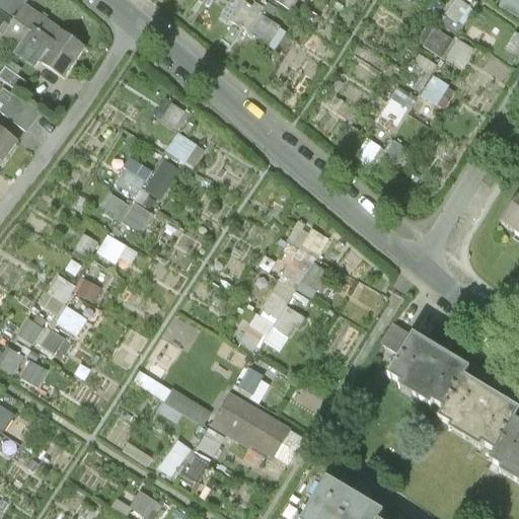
[(0,32),(0,38),(4,41),(25,9),(28,5),(20,0),(0,0),(0,17),(7,22),(0,32)]
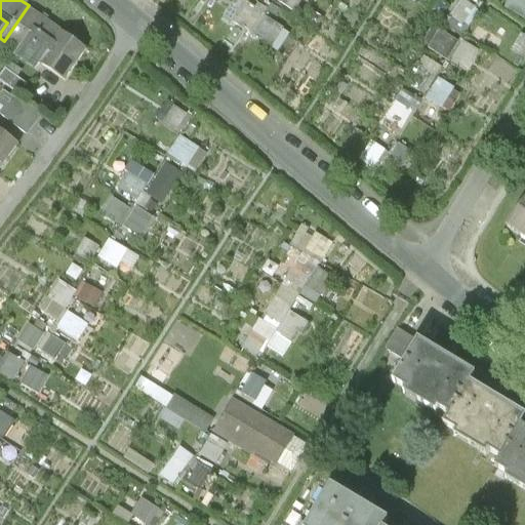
[(241,0),(239,0),(228,21),(270,45),(282,25),(241,0)]
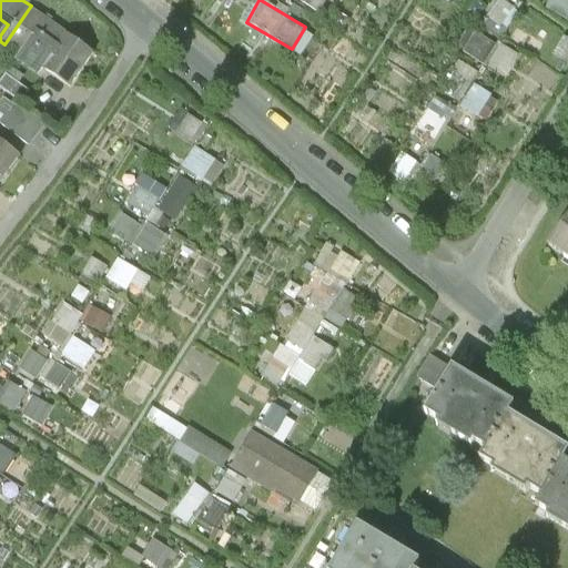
[(300,0),(315,10),(321,0),(300,0)]
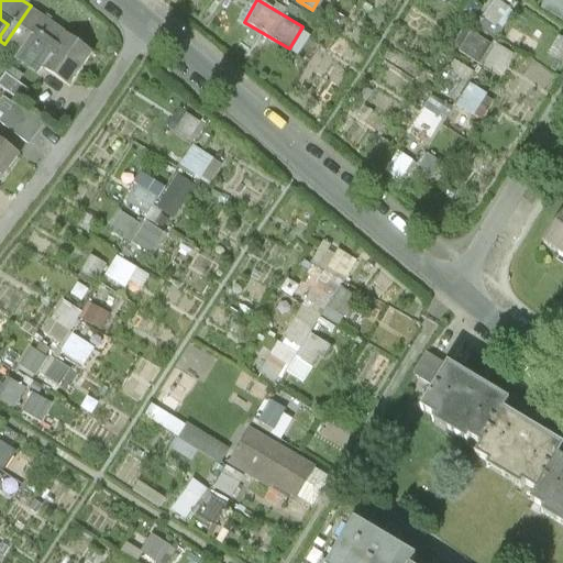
[(4,44),(22,56),(39,32),(61,46),(67,36),(28,10),(4,44)]
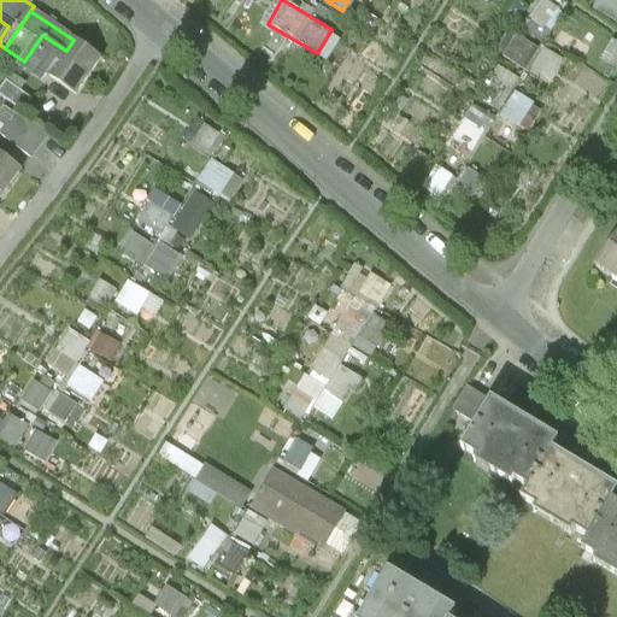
[(513,33),(501,53),(548,81),(560,60),(513,33)]
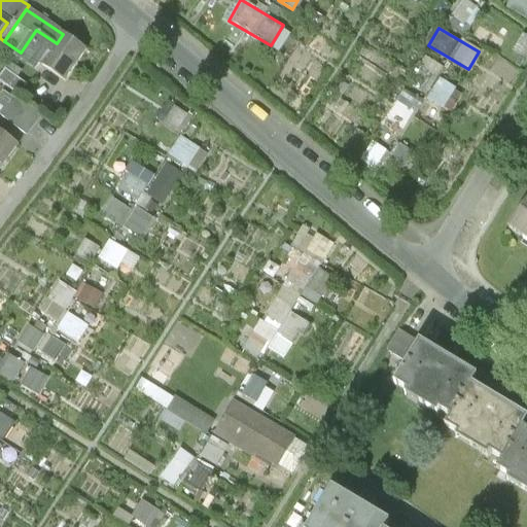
[(41,66),(57,43),(36,30),(21,53),(16,58),(37,71),(41,66)]
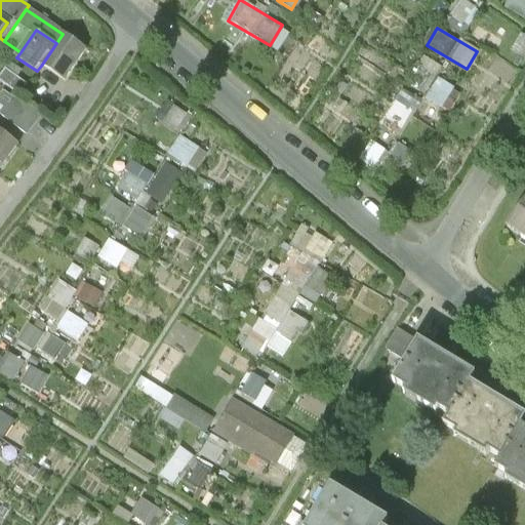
[(86,49),(63,34),(56,43),(41,66),(65,81),(86,49)]
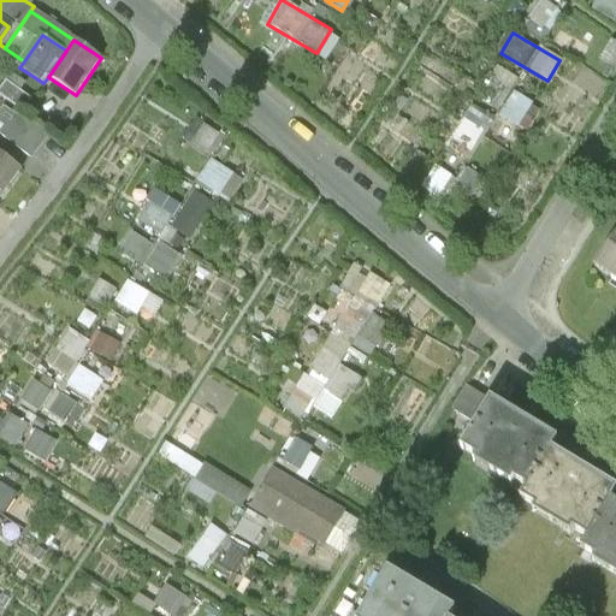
[(480,100),(504,107),(515,75),(492,67),(480,100)]
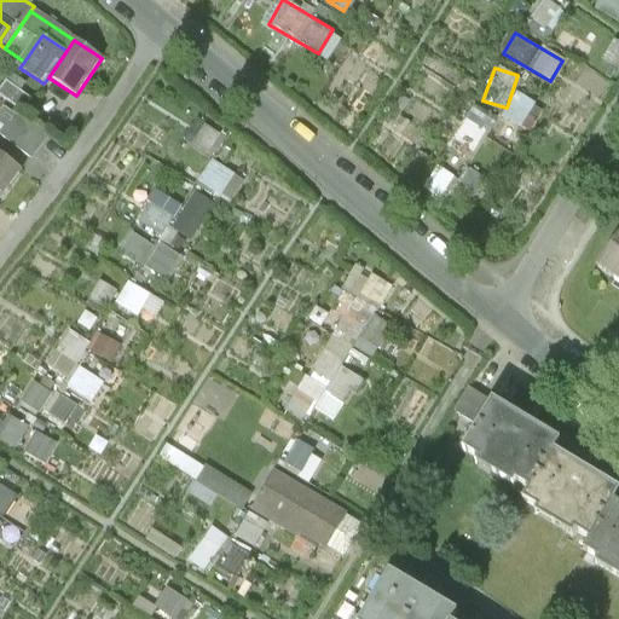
[(34,98),(9,80),(0,91),(0,92),(24,110),(34,98)]
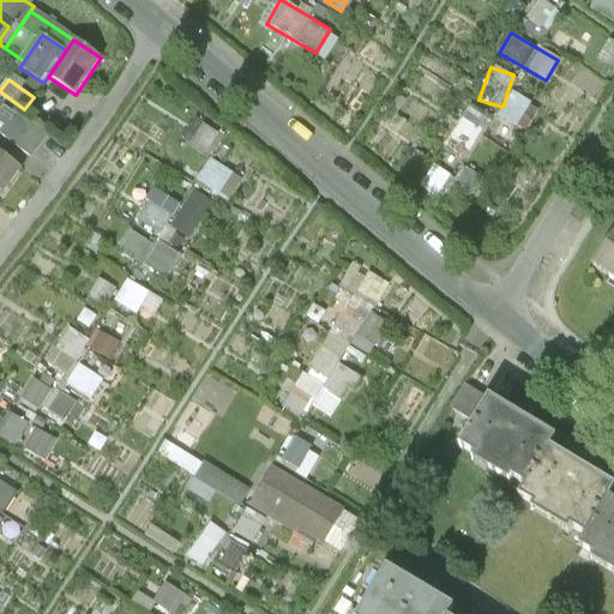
[(497,114),(516,126),(530,103),(511,91),(497,114)]
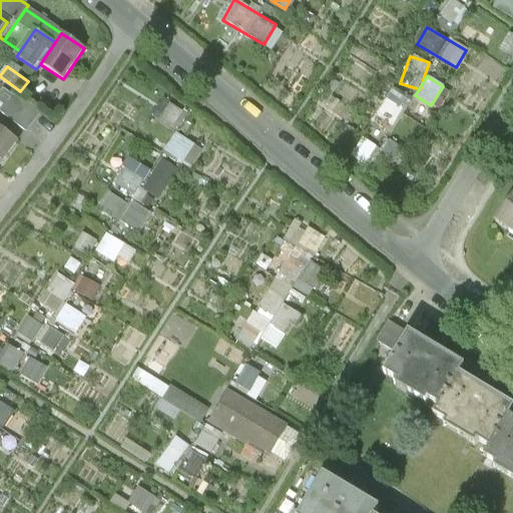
[(0,94),(0,111),(2,113),(14,97),(3,89),(0,94)]
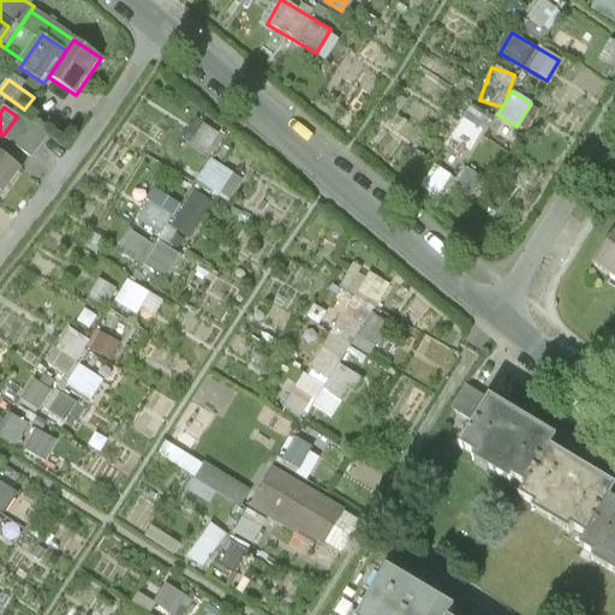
[(189,142),(212,155),(222,137),(201,123),(189,142)]
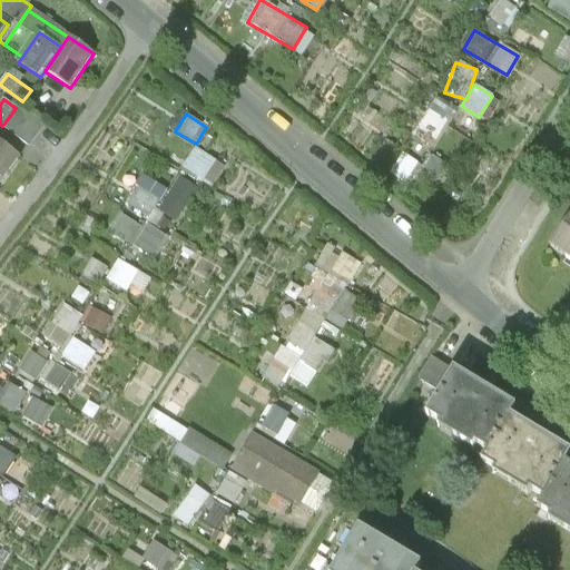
[(20,157),(0,141),(0,166),(8,173),(20,157)]
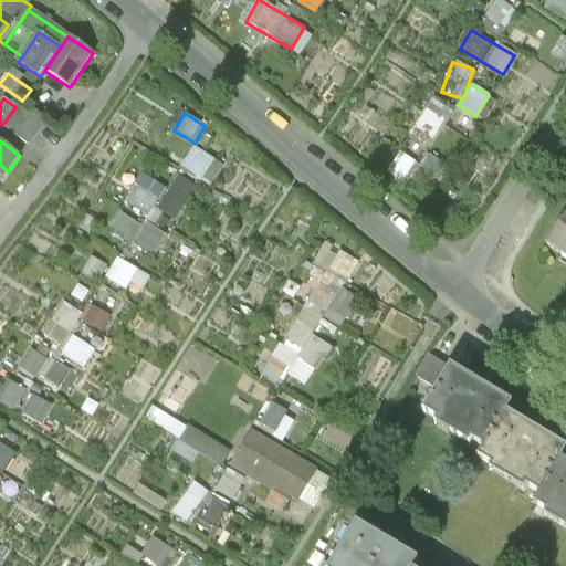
[(199,179),(213,159),(194,145),(179,165),(199,179)]
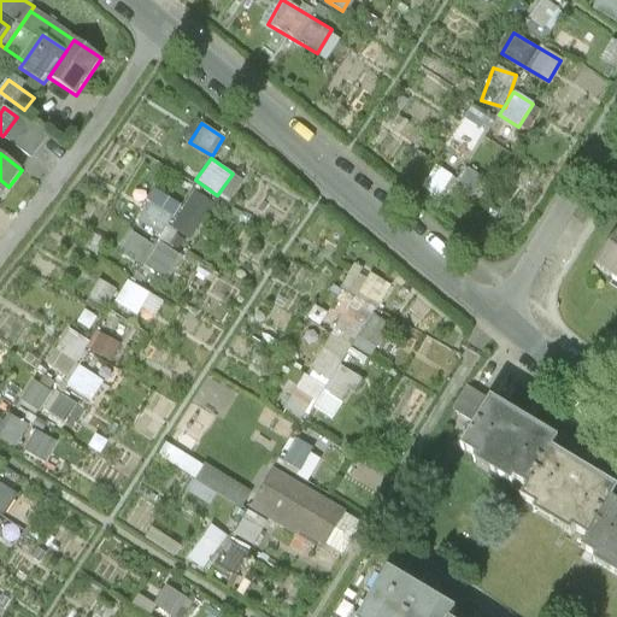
[(422,189),(441,197),(450,174),(430,166),(422,189)]
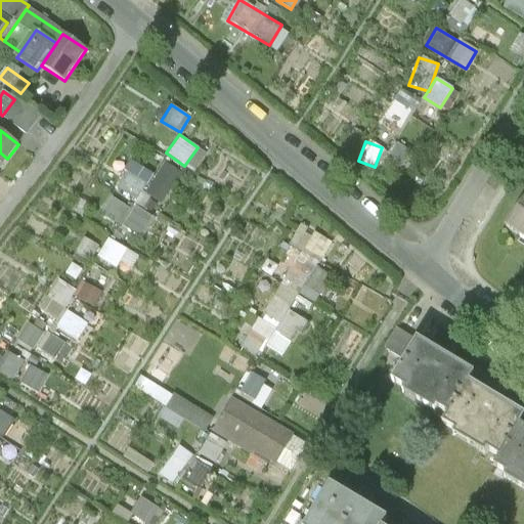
[(180,172),(162,162),(155,173),(130,159),(113,189),(148,210),(151,205),(159,209),(180,172)]
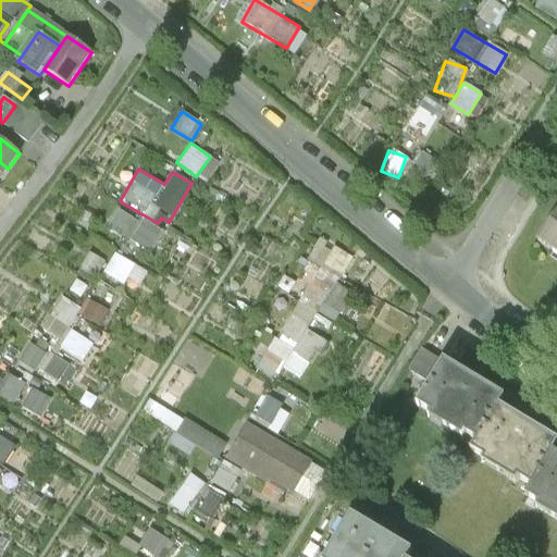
[(127,239),(137,219),(114,208),(104,229),(127,239)]
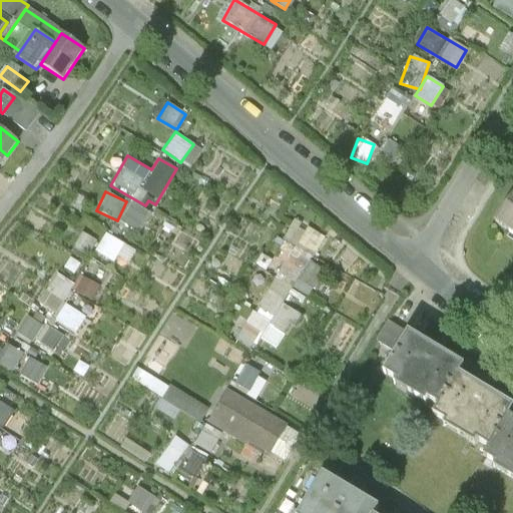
[(512,197),(495,224),(512,236),(512,197)]
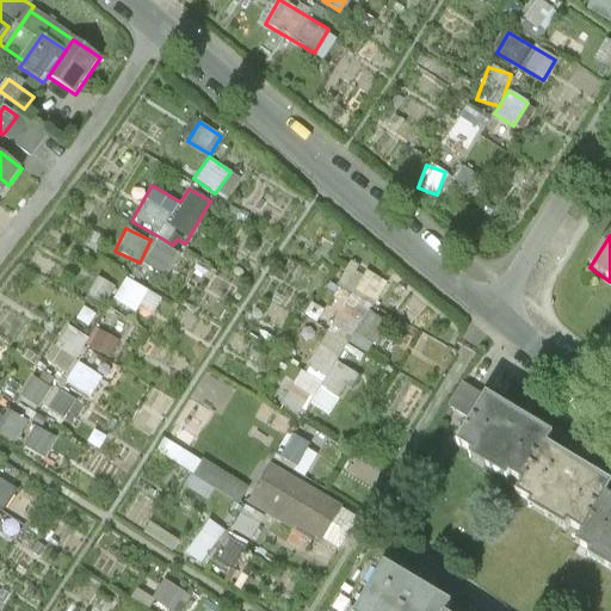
[(166,276),(176,251),(150,241),(141,266),(166,276)]
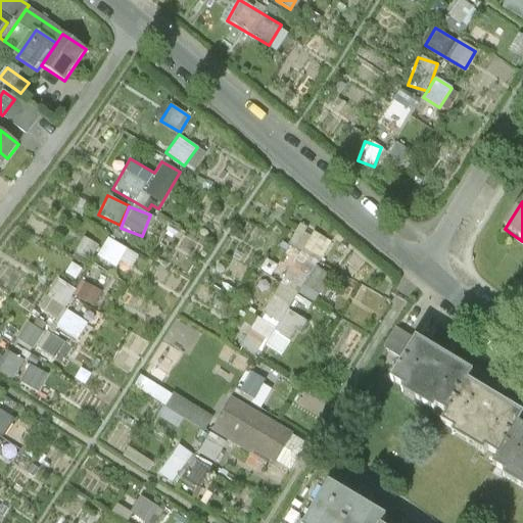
[(73,254),(86,263),(96,245),(84,237),(73,254)]
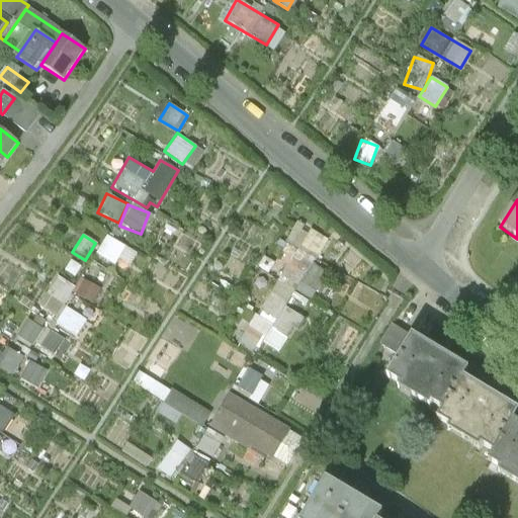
[(103,237),(95,254),(127,268),(135,251),(103,237)]
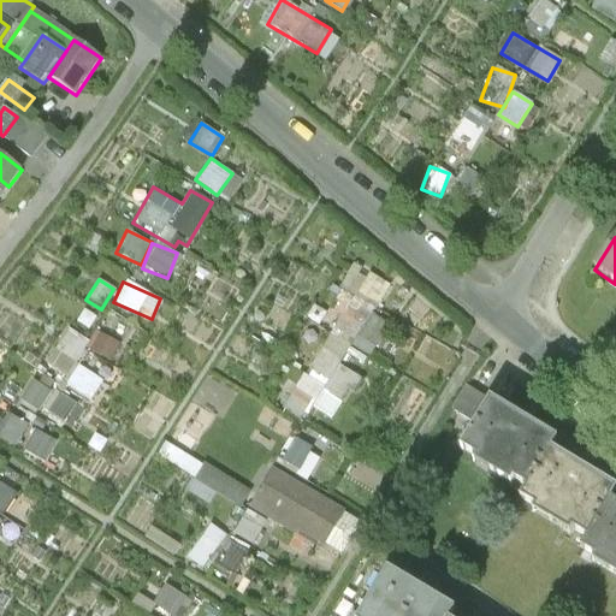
[(311,407),(336,421),(360,375),(339,365),(348,347),(372,359),(395,315),(349,291),(285,410),(303,420),(311,407)]
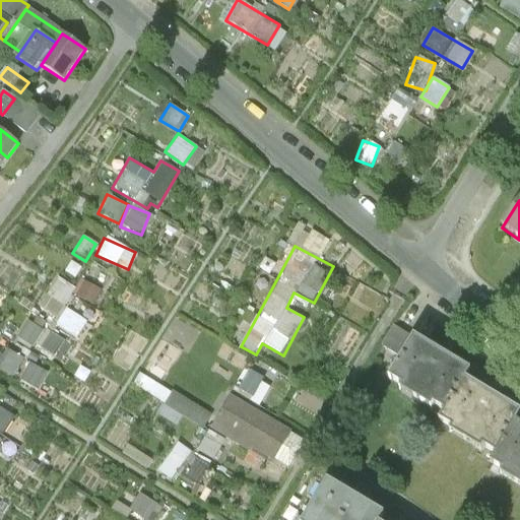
[(58,319),(73,286),(54,277),(39,310),(58,319)]
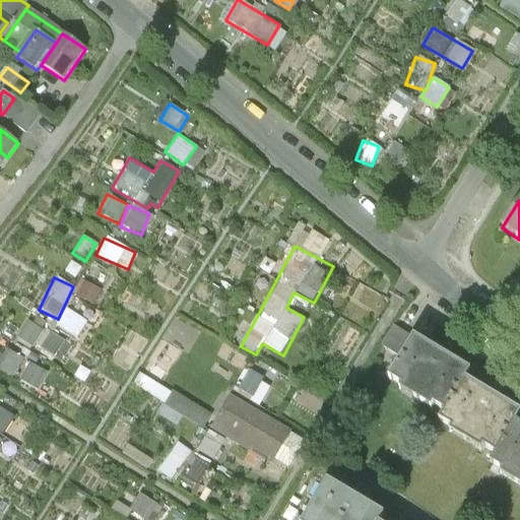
[(55,324),(76,337),(86,321),(65,308),(55,324)]
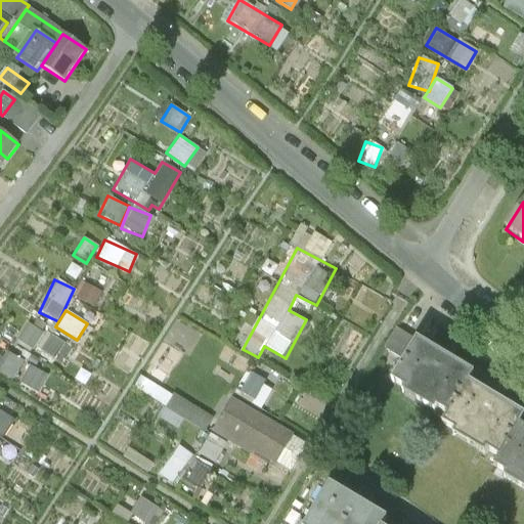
[(26,323),(14,342),(31,352),(42,333),(26,323)]
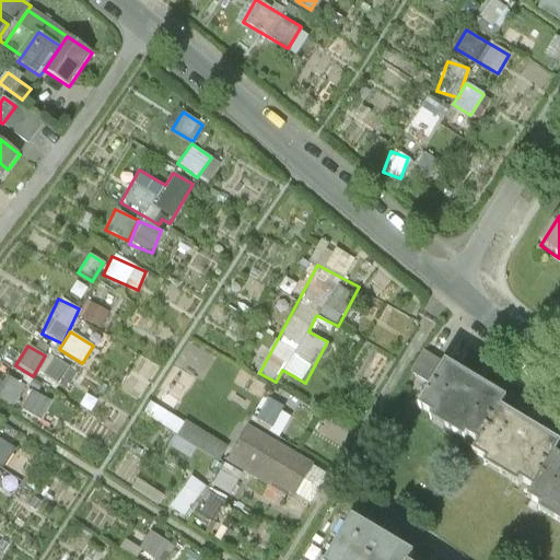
[(411,374),(431,386),(445,363),(426,351),(411,374)]
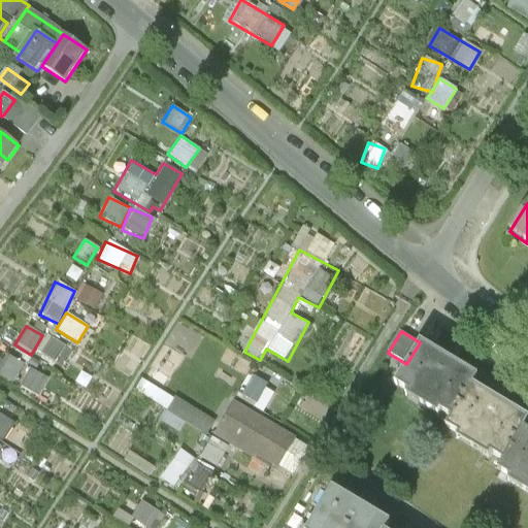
[(51,337),(40,355),(54,363),(65,345),(51,337)]
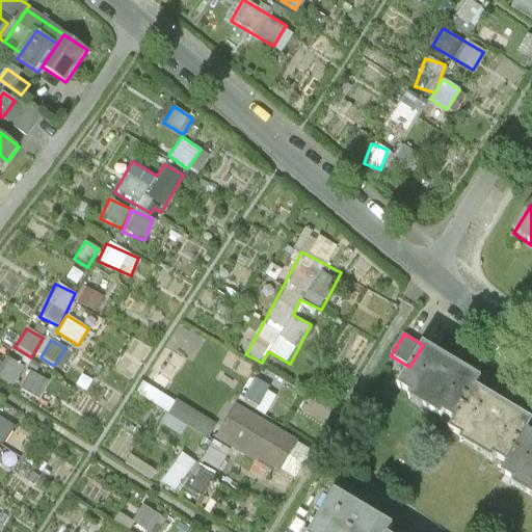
[(442,414),(455,422),(475,388),(480,379),(423,345),(409,367),(397,388),(411,396),(408,400),(440,419),(442,414)]
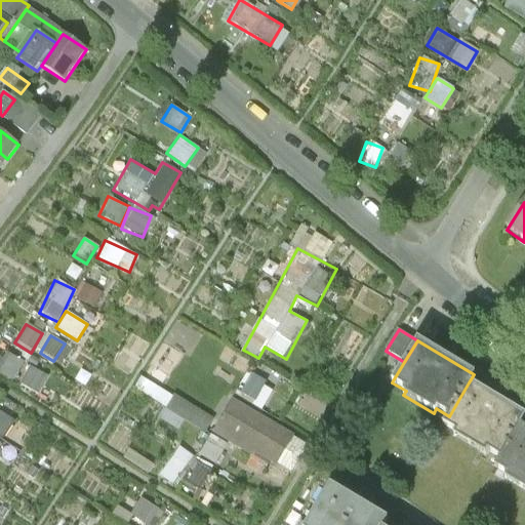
[(7,354),(0,368),(0,372),(13,379),(23,362),(7,354)]
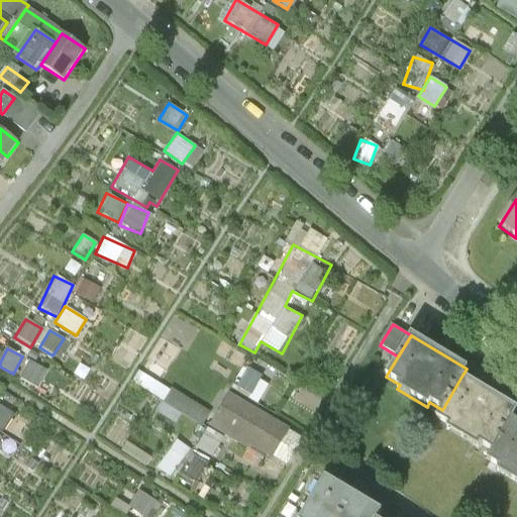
[(17,378),(35,388),(45,370),(27,359),(17,378)]
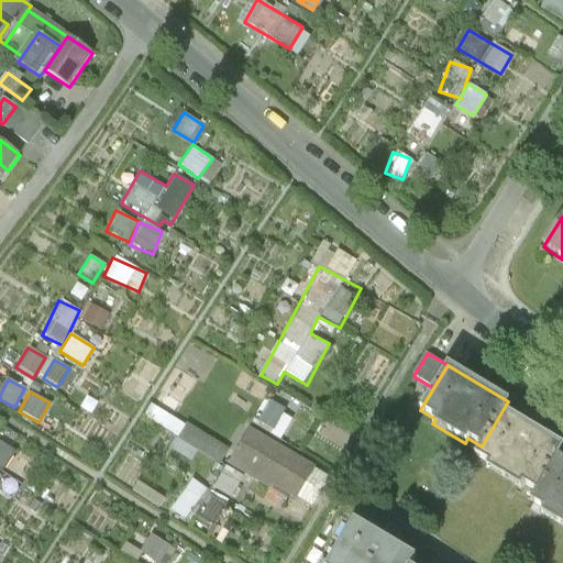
[(279,437),(293,410),(268,399),(255,426),(279,437)]
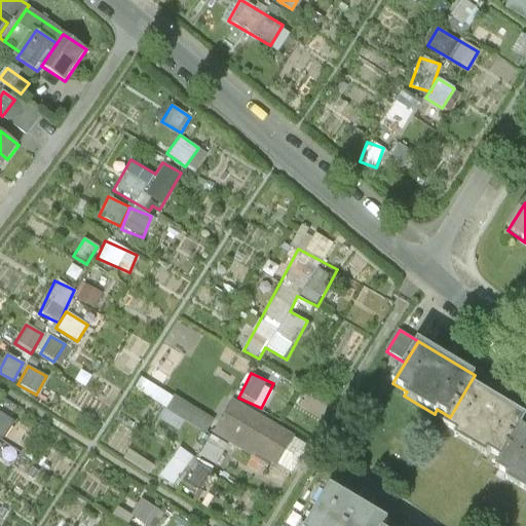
[(204,431),(212,418),(141,378),(134,389),(165,407),(158,418),(178,429),(183,420),(204,431)]
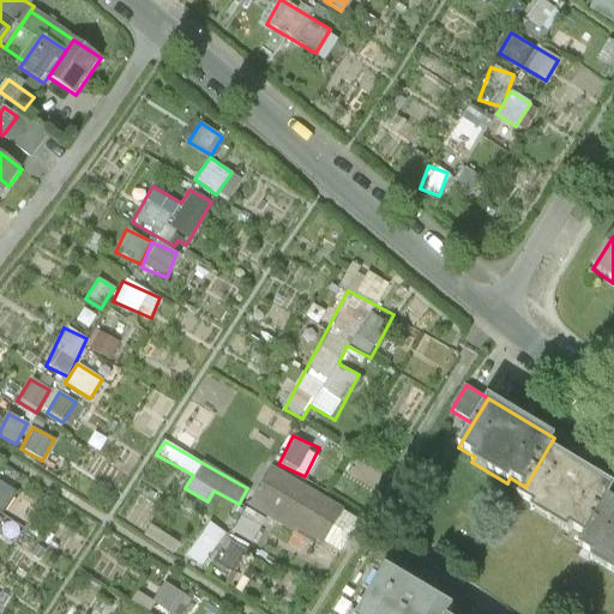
[(570,528),(585,537),(608,499),(613,489),(613,487),(548,447),(525,487),(518,498),(534,507),(531,512),(566,534),(570,528)]
